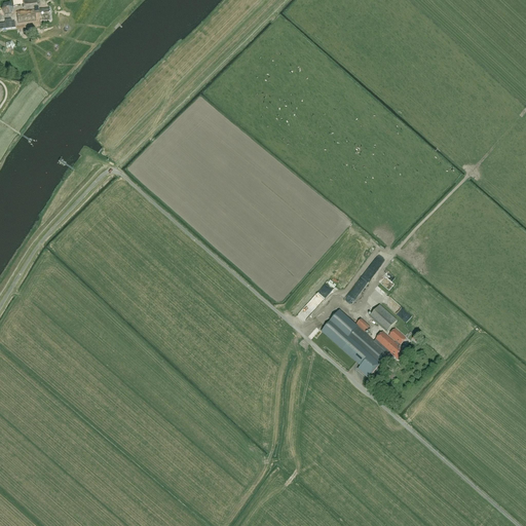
[(50,20),(49,8),(38,9),(37,0),(34,0),(23,1),(24,11),(16,12),(17,24),(50,20)]
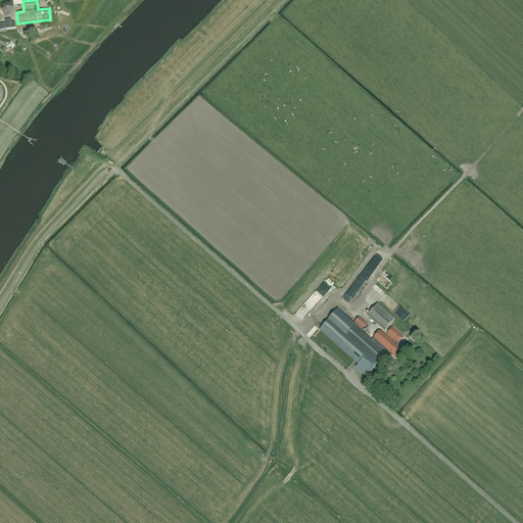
[(5,19),(5,22),(0,22),(0,30),(15,28),(14,21),(11,22),(11,19),(5,19)]
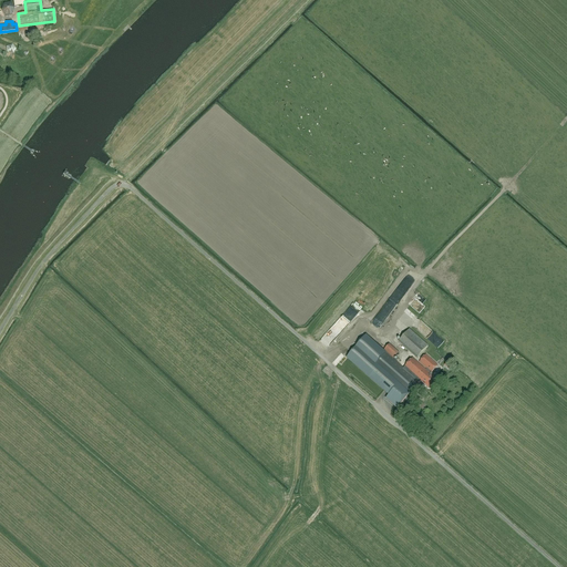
[(408,315),(412,318),(424,299),(420,296),(408,315)]
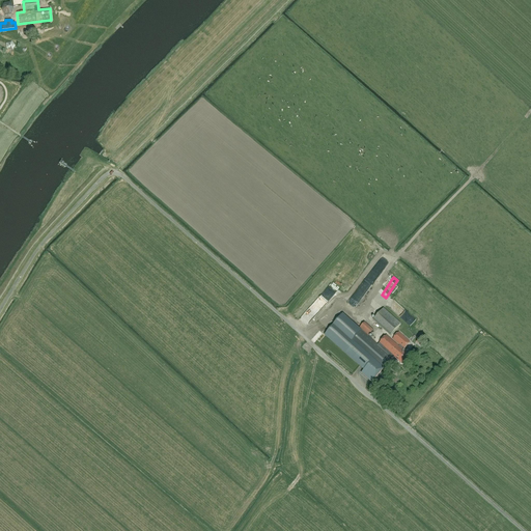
[(320,312),(343,287),(333,279),(318,295),(316,292),(308,302),(320,312)]
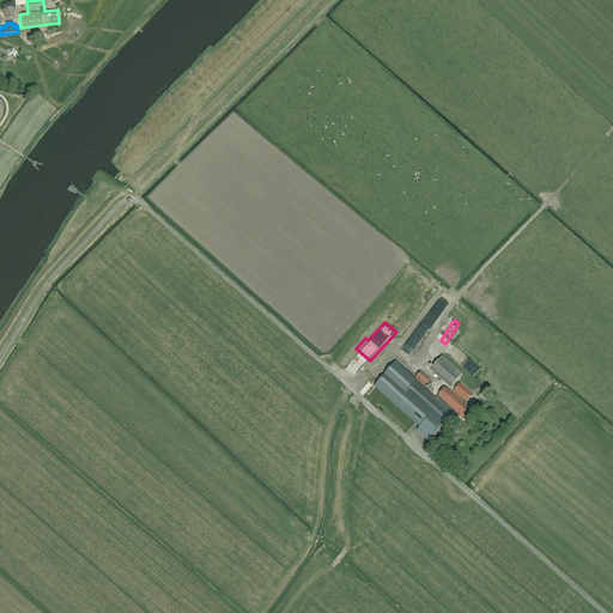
[(420,323),(398,352),(405,358),(428,328),(420,323)]
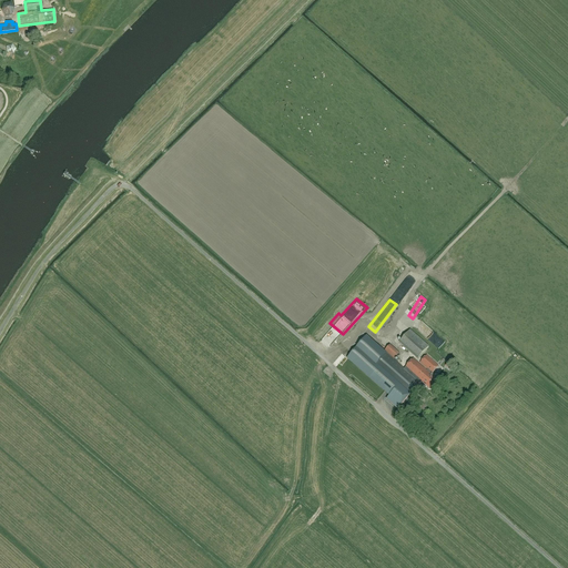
[(399,342),(418,358),(428,346),(411,330),(399,342)]
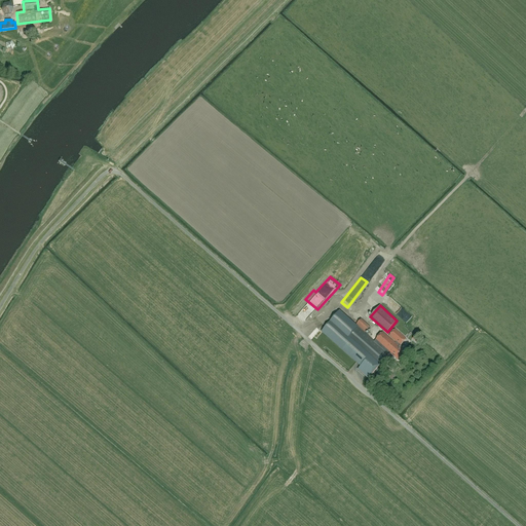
[(317,328),(323,334),(342,315),(337,309),(317,328)]
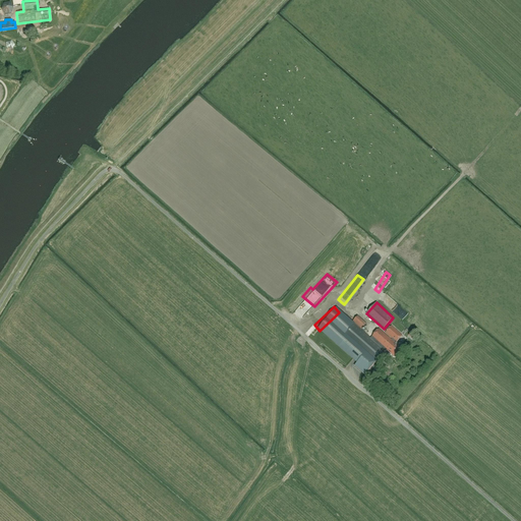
[(395,344),(403,336),(392,326),(385,333),(392,339),(391,340),(379,329),(370,338),(361,331),(366,325),(357,316),(352,323),(354,324),(337,344),(357,362),(355,365),(364,374),(387,350),(395,357),(401,349),(395,344)]
